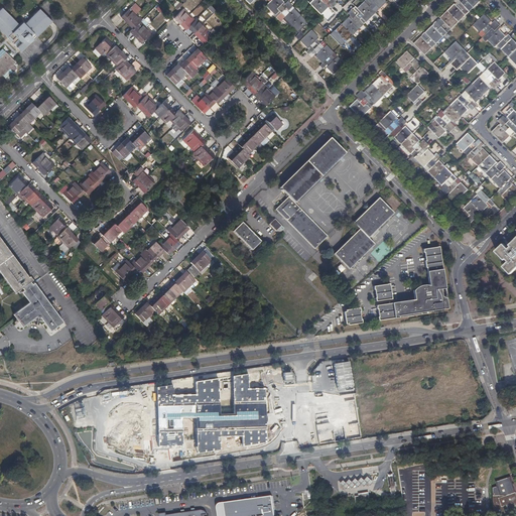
[(294,8),(293,7),(287,1),(285,4),(281,0),(271,0),(265,6),(280,21),(282,19),(296,33),(298,31),(299,33),(295,37),(298,40),(303,34),(299,30),(303,26),(307,31),(309,28),(305,24),(307,22),(294,8)]
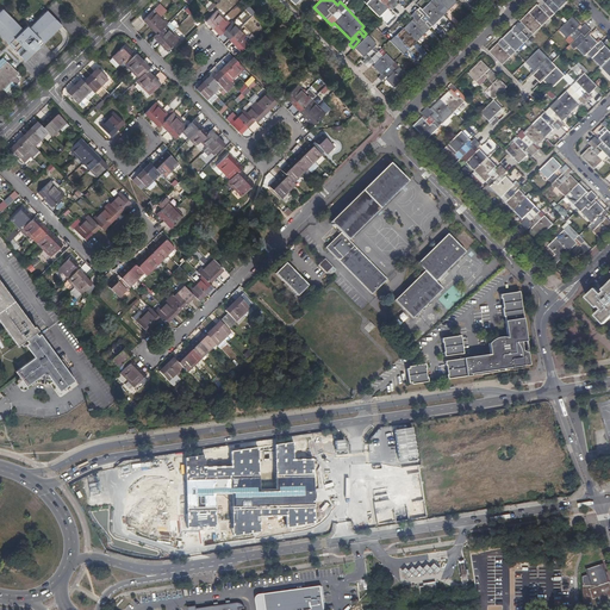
[(369,0),(366,4),(379,17),(388,8),(388,7),(392,11),(398,4),(396,1),(397,0),(369,0)]
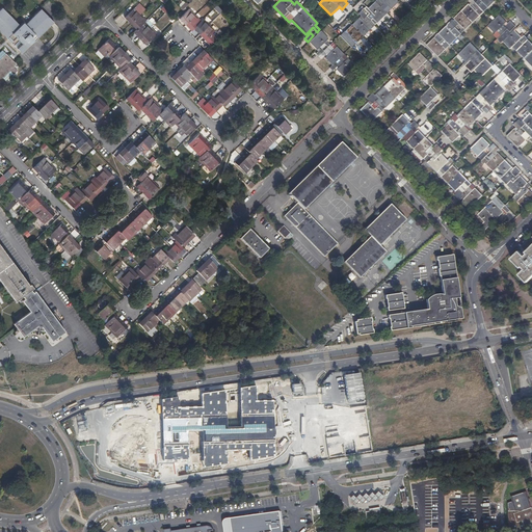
[(351,43),(349,45),(351,48),(398,2),(396,0),(381,0),(383,1),(381,3),(378,0),(375,0),(375,1),(375,2),(368,9),(367,11),(364,8),(358,14),(363,18),(361,20),(360,18),(344,32),(348,35),(347,37),(343,33),(340,35),(345,42),(348,38),(351,43)]
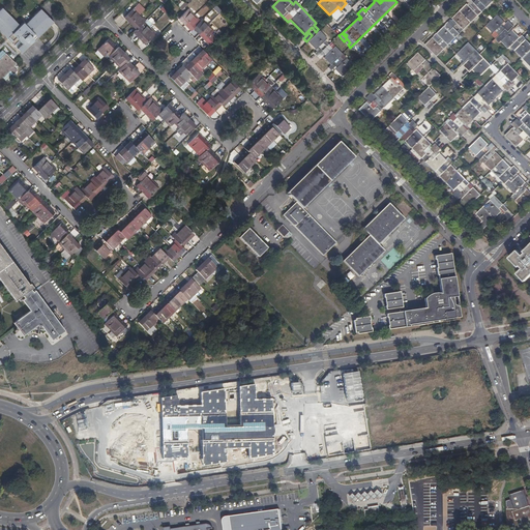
[(482,11),(495,0),(494,0),(466,0),(469,3),(452,19),(453,20),(452,21),(451,20),(445,25),(446,25),(438,34),(437,33),(434,36),(436,37),(435,38),(434,37),(425,45),(437,57),(455,38),(457,38),(459,37),(460,38),(461,38),(462,38),(464,37),(461,34),(478,16),(476,13),(480,9),(482,11)]
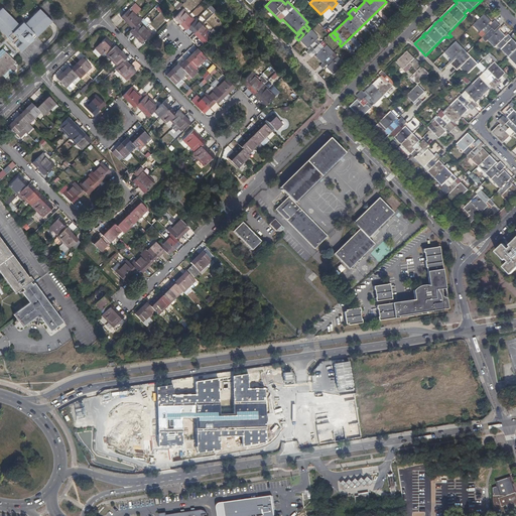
[(179,1),(174,7),(177,10),(182,4),(179,1)]
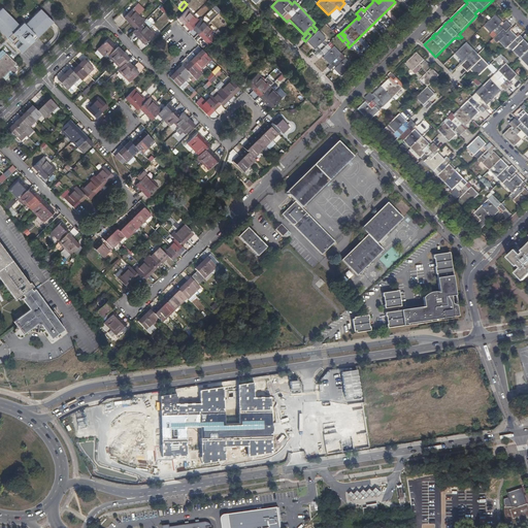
[(130,24),(139,14),(145,9),(139,3),(124,18),(130,24)]
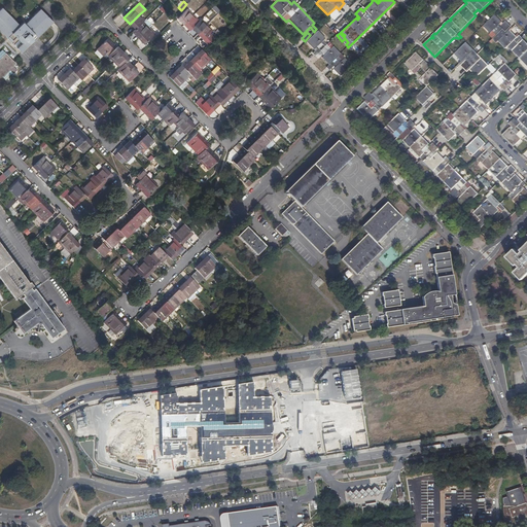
[(15,38),(23,44),(18,48),(22,54),(54,22),(40,9),(26,24),(23,22),(20,25),(2,8),(0,9),(0,31),(4,36),(6,34),(12,41),(13,40),(15,38)]
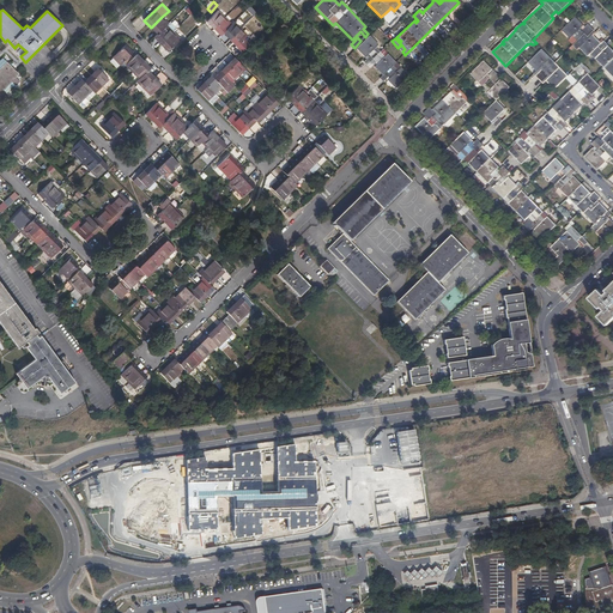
[(214,29),(225,19),(218,12),(207,22),(214,29)]
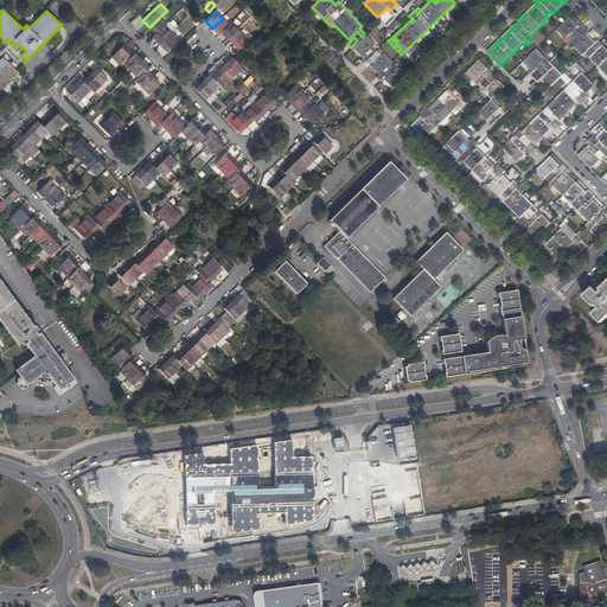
[(157,34),(165,26),(167,24),(160,17),(149,27),(157,34)]
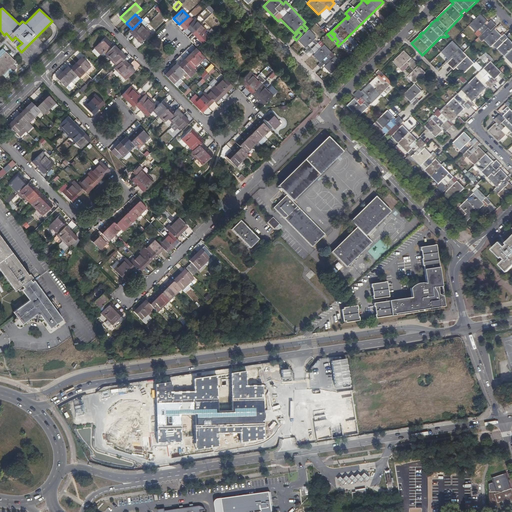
[(492,47),(494,45),(511,63),(511,41),(509,38),(505,42),(504,41),(508,37),(505,34),(502,36),(495,29),(494,31),(493,30),(497,25),(492,20),(487,24),(486,23),(488,22),(481,14),(470,25),(477,32),(476,33),(480,37),(481,40),(483,42),(485,40),(492,47)]
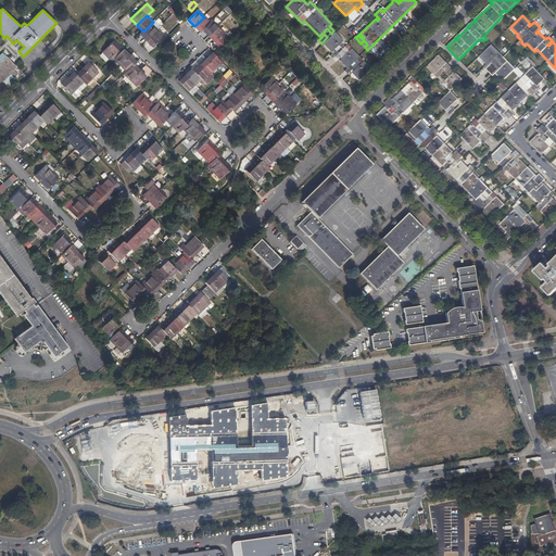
[(203,30),(210,23),(204,17),(194,26),(200,33),(203,30)]
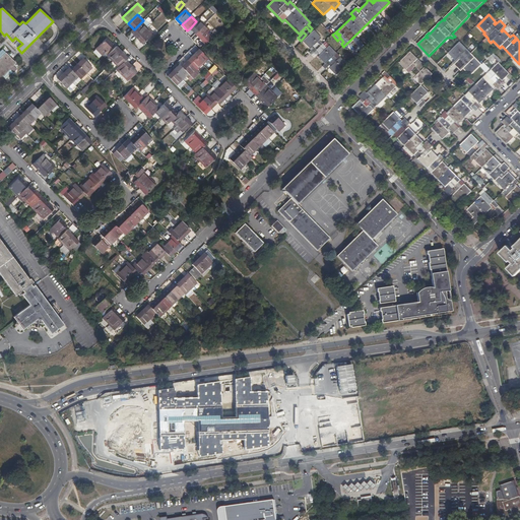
[(195,35),(204,25),(198,19),(196,21),(190,28),(195,35)]
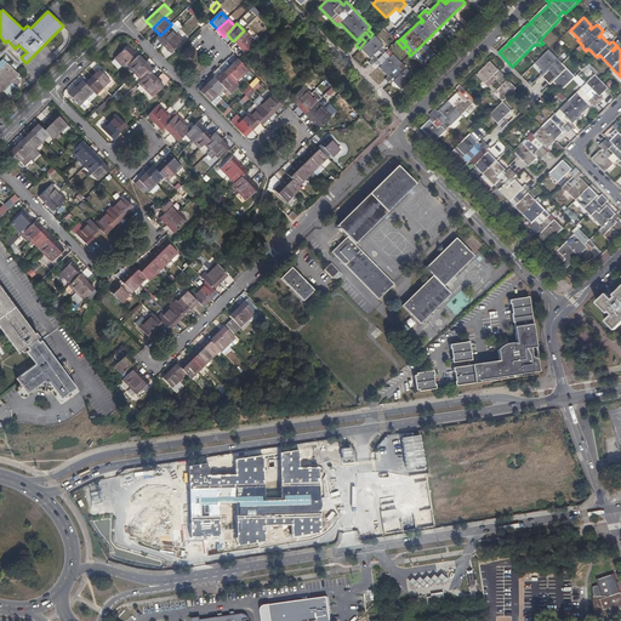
[(157,38),(164,45),(176,34),(169,27),(160,35),(157,38)]
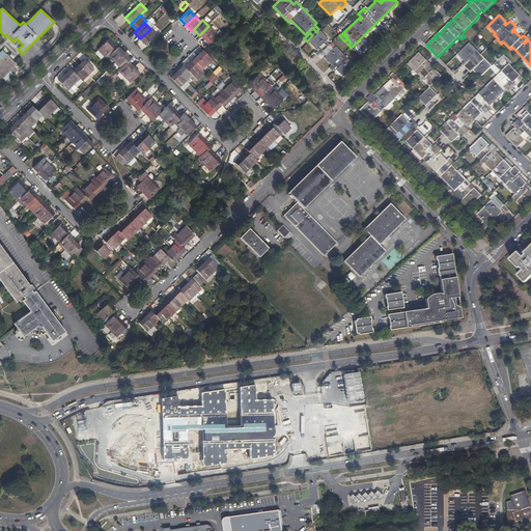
[(205,40),(212,34),(215,32),(208,26),(199,35),(205,40)]
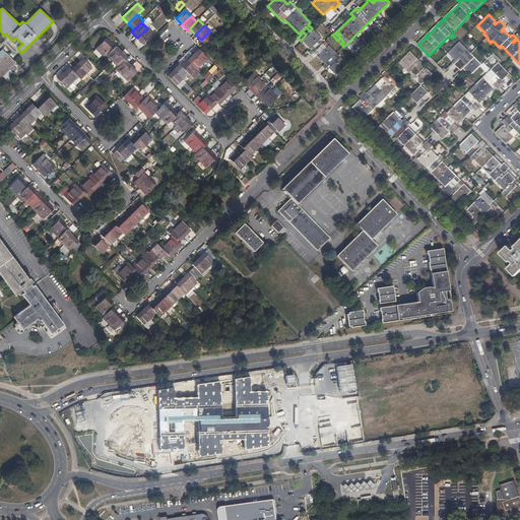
[(147,28),(137,38),(143,44),(153,35),(147,28)]
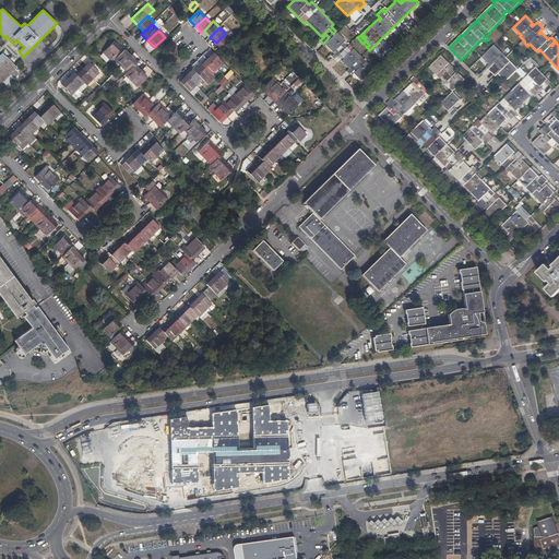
[(360,81),(373,69),(366,61),(364,62),(363,61),(361,62),(358,59),(361,57),(349,45),(346,47),(344,45),(345,44),(343,42),(345,40),(337,33),(325,45),(334,54),(331,57),(337,62),(340,60),(349,69),(346,72),(349,74),(352,72),(353,73),(360,81)]
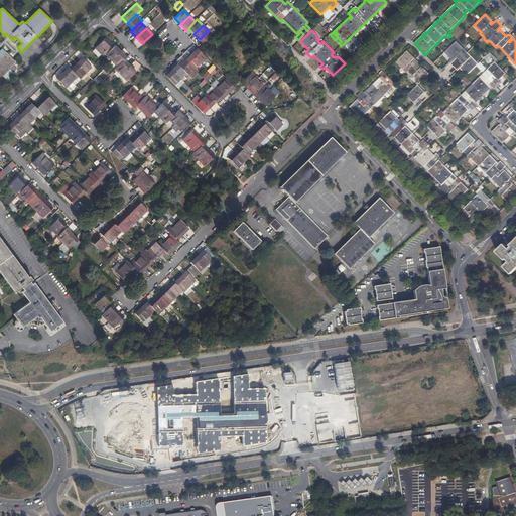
[(205,45),(212,38),(206,33),(200,39),(205,45)]
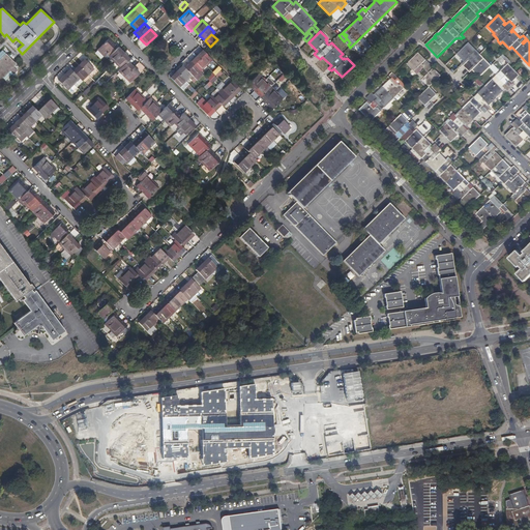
[(20,48),(23,45),(16,38),(13,40),(20,48)]
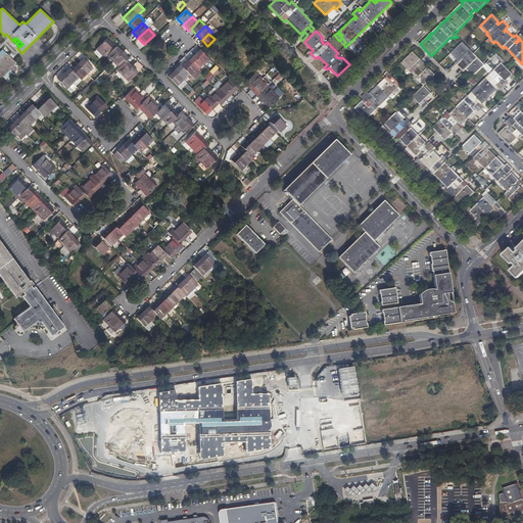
[(103,55),(105,53),(111,47),(113,46),(106,39),(97,49),(103,55)]
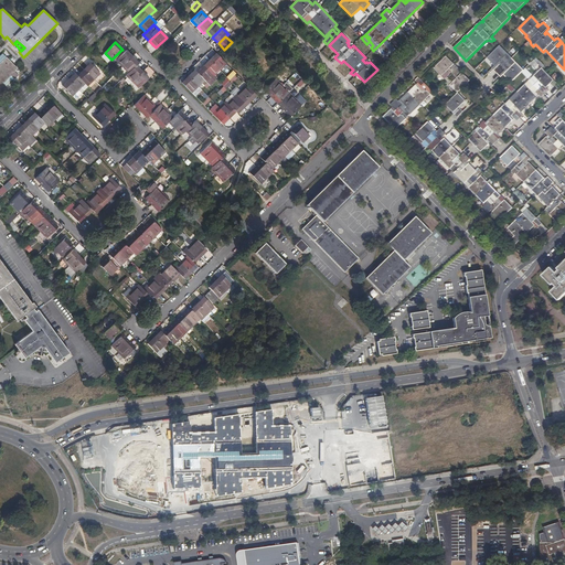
[(500,76),(503,73),(512,83),(524,71),(516,62),(514,65),(510,61),(512,59),(508,54),(508,53),(500,45),(488,57),(496,66),(497,65),(498,65),(498,66),(494,70),(500,76)]
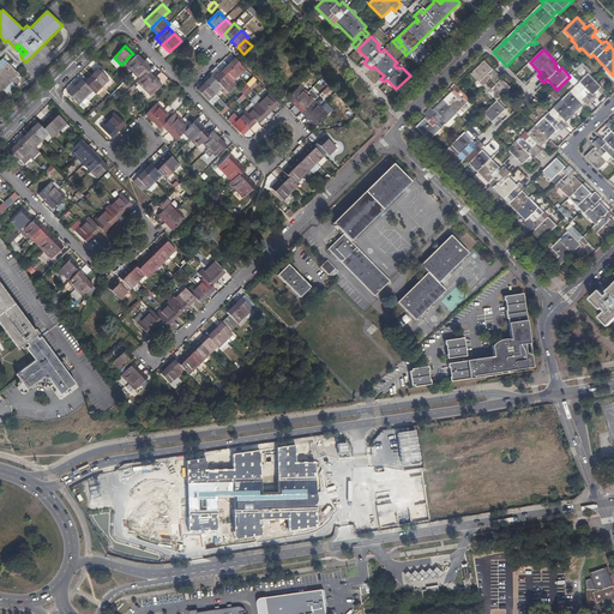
[(124,62),(126,66),(134,59),(131,55),(124,62)]
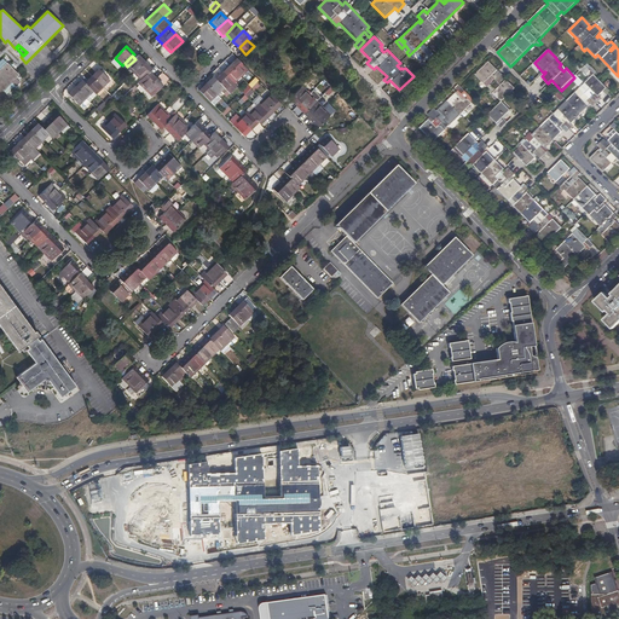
[(127,67),(134,74),(145,63),(138,56),(136,59),(127,67)]
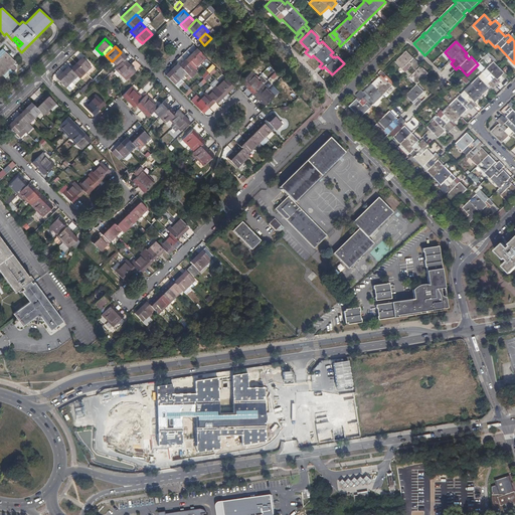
[(192,54),(200,63),(206,57),(198,49),(192,54)]
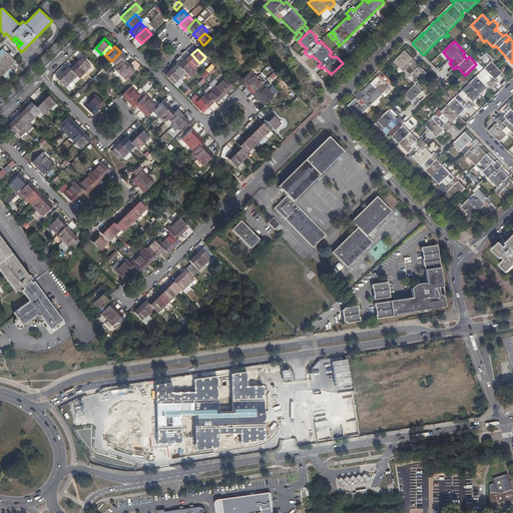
[(413,80),(417,84),(423,78),(428,73),(420,66),(417,69),(416,69),(416,68),(420,64),(414,59),(410,63),(409,62),(413,58),(405,51),(394,62),(402,69),(409,76),(409,77),(413,80)]
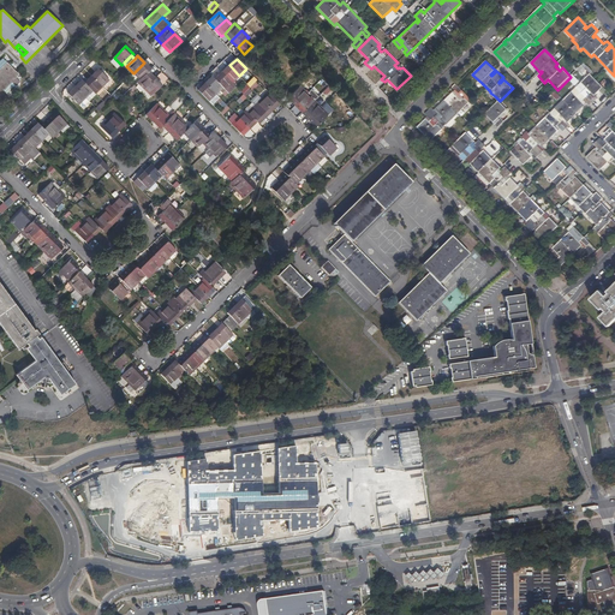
[(0,103),(9,95),(3,90),(18,75),(6,63),(0,67),(0,103)]
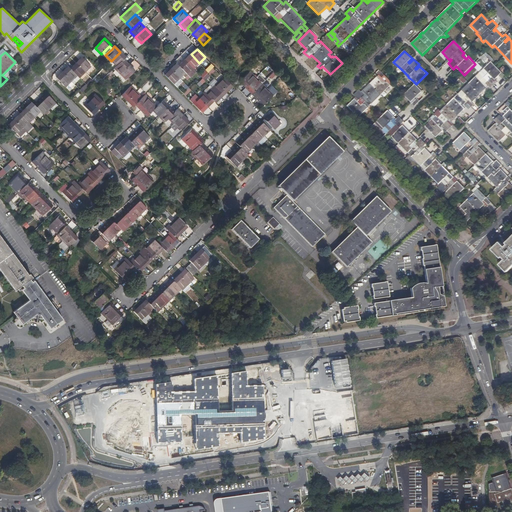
[(111,61),(117,66),(123,60),(125,58),(120,52),(111,61)]
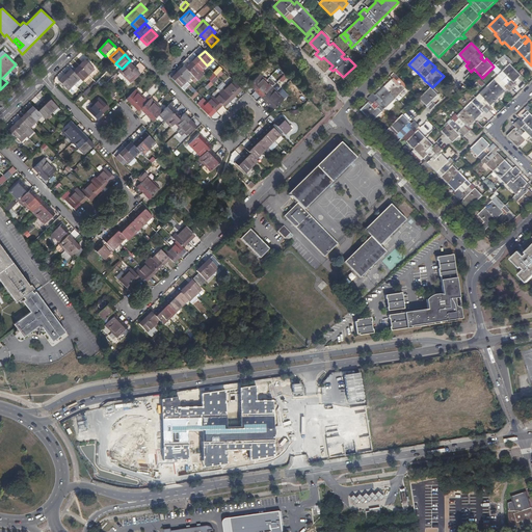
[(202,72),(207,65),(198,56),(192,62),(202,72)]
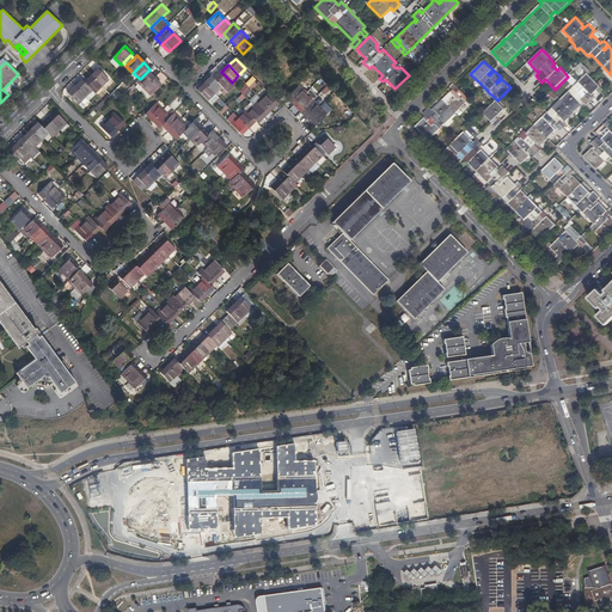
[(91,77),(102,86),(109,79),(98,69),(91,77)]
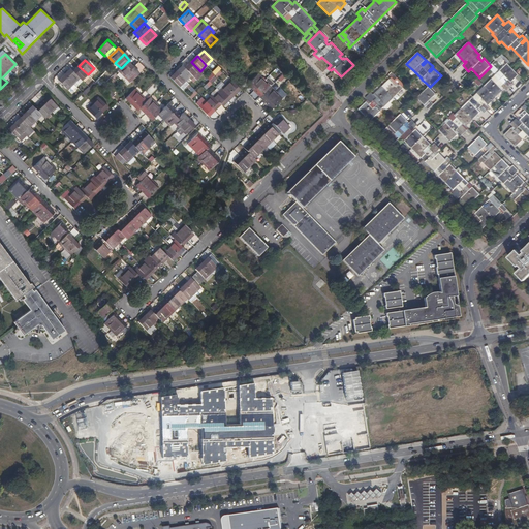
[(121,68),(119,71),(120,72),(124,76),(133,68),(127,62),(121,68)]
